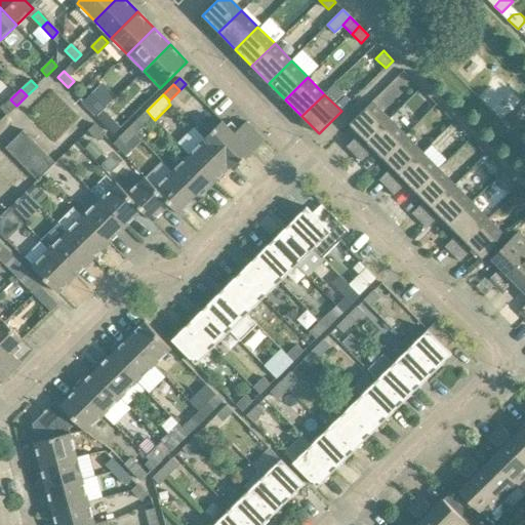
[(16,106),(10,99),(4,106),(10,111),(16,106)]
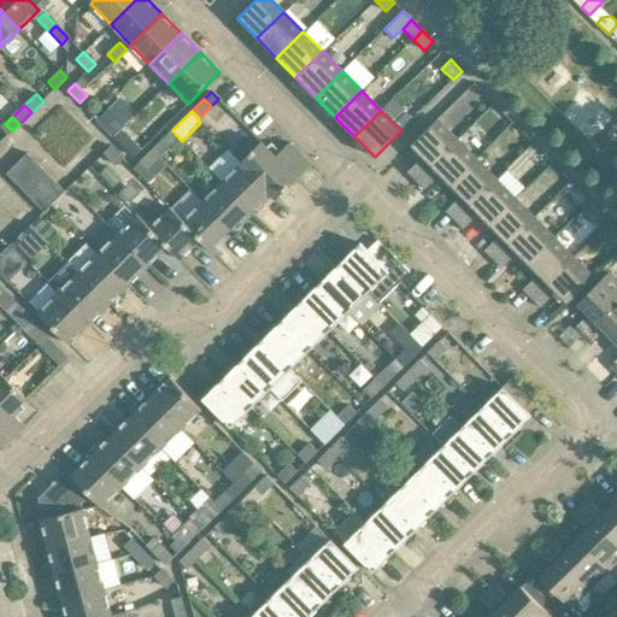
[(101,125),(113,137),(121,130),(109,118),(101,125)]
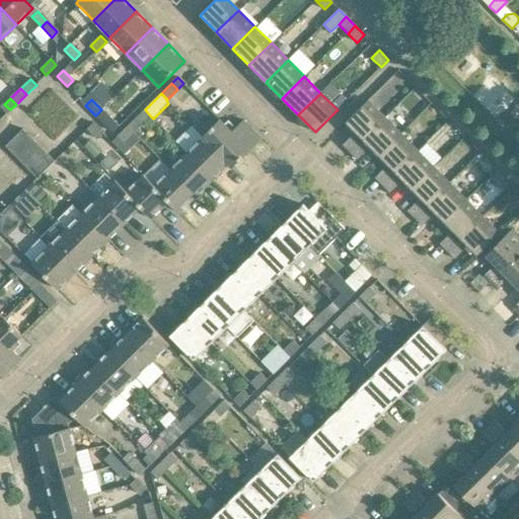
[(362,139),(384,117),(368,100),(346,123),(362,139)]
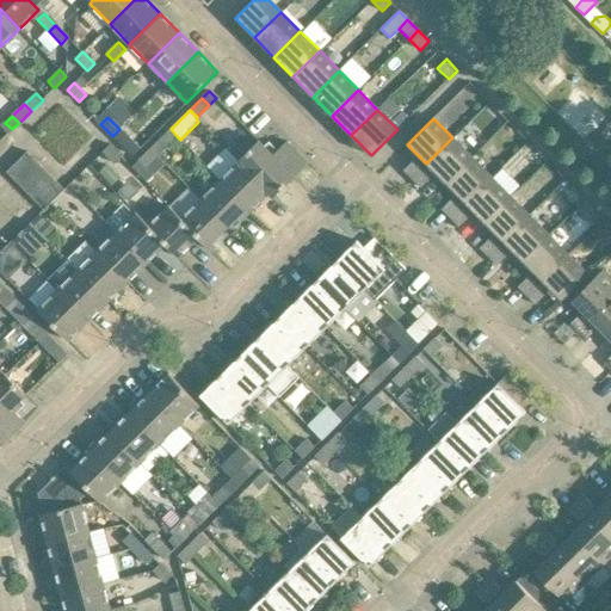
[(162,137),(150,149),(158,156),(170,144),(177,136),(171,129),(162,137)]
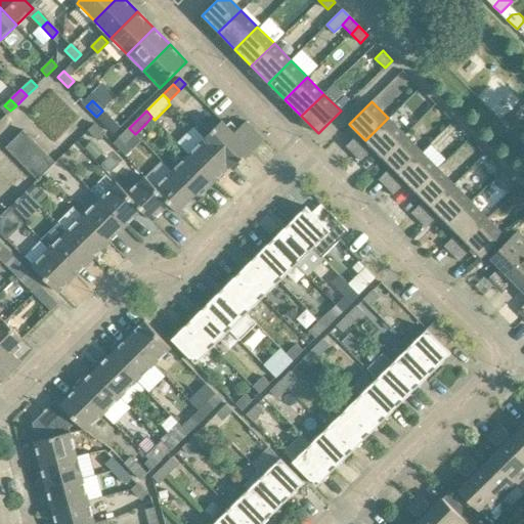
[(114,134),(120,128),(116,124),(110,118),(103,124),(114,134)]
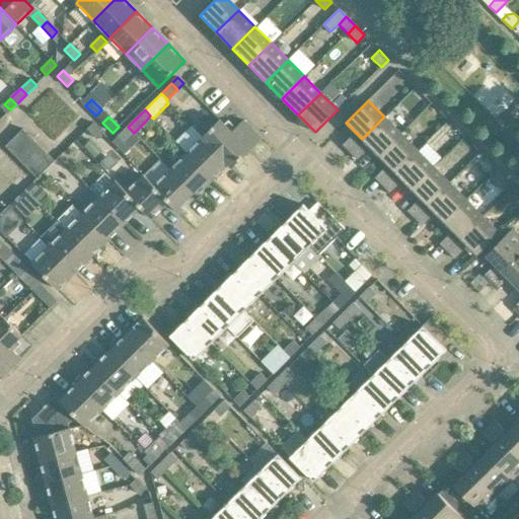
[(378,156),(400,134),(384,117),(362,139),(378,156)]
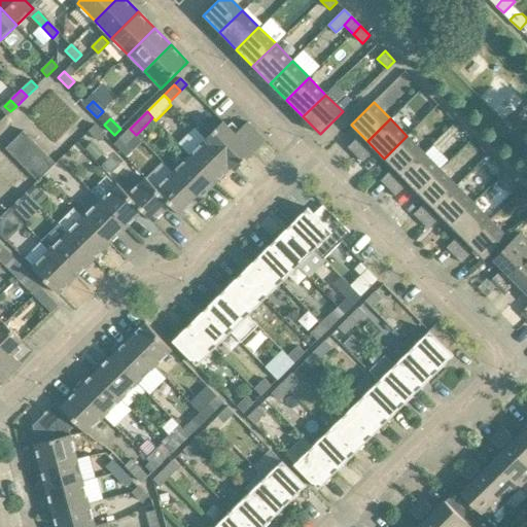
[(125,125),(120,119),(116,125),(120,129),(125,125)]
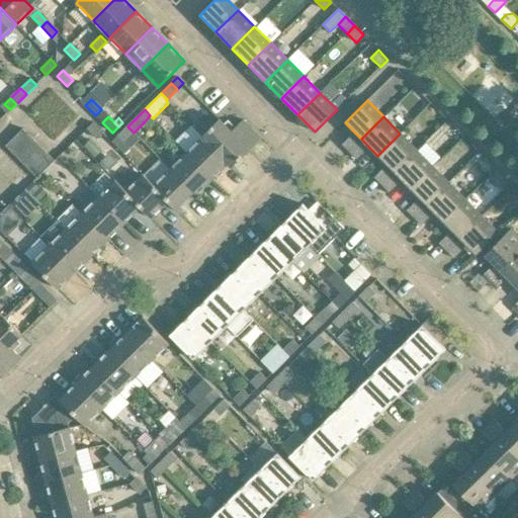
[(219,119),(201,137),(228,164),(232,168),(261,139),(243,119),(231,132),(219,119)]
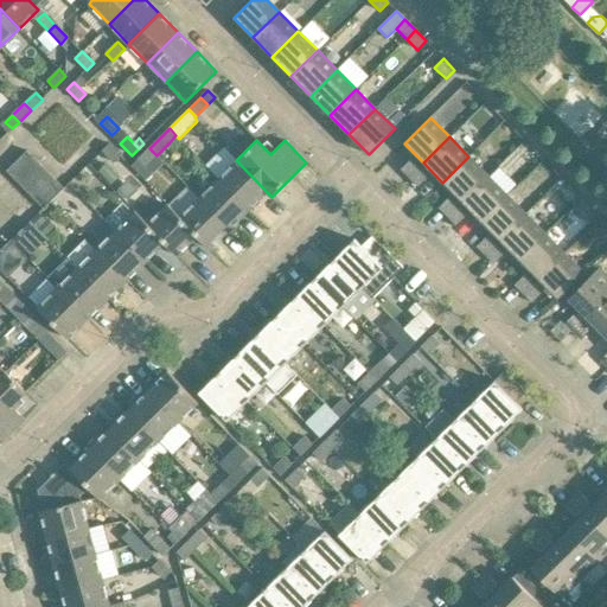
[(109,144),(102,151),(114,163),(121,155),(109,144)]
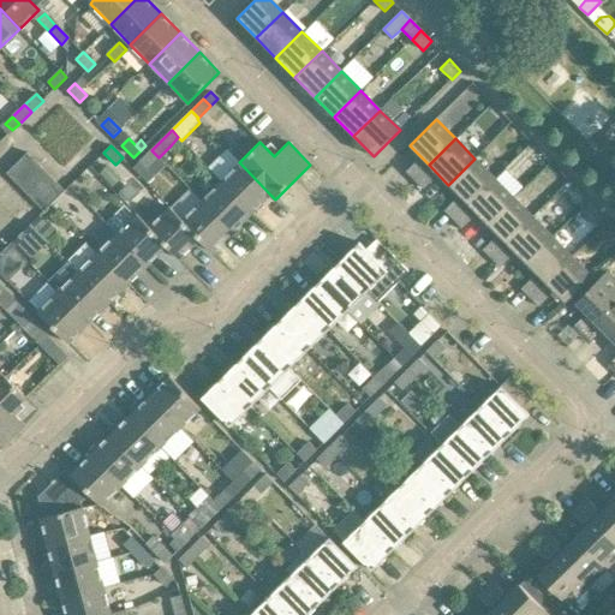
[(147,169),(159,157),(151,150),(139,162),(147,169)]
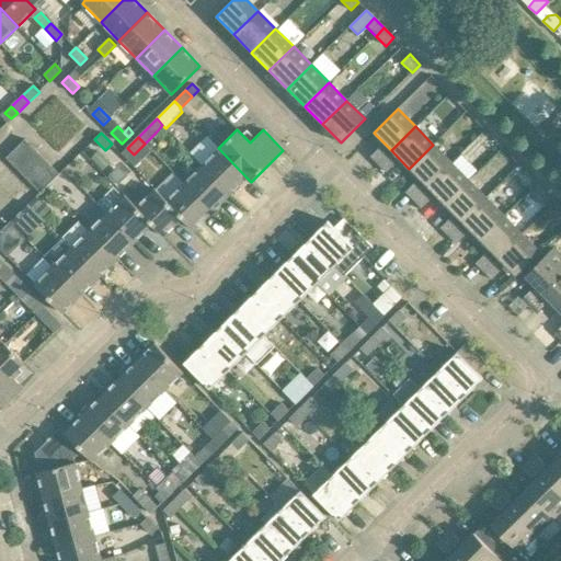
[(207,137),(190,155),(202,165),(230,194),(247,178),(218,148),(207,137)]
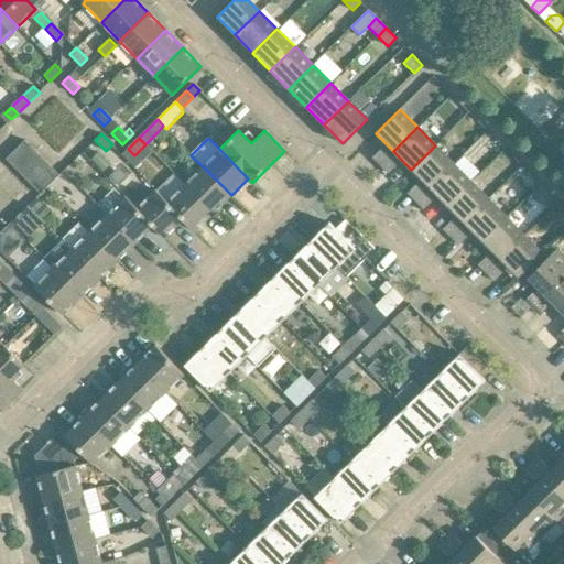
[(41,170),(47,163),(24,140),(6,159),(29,182),(34,176),(41,170)]
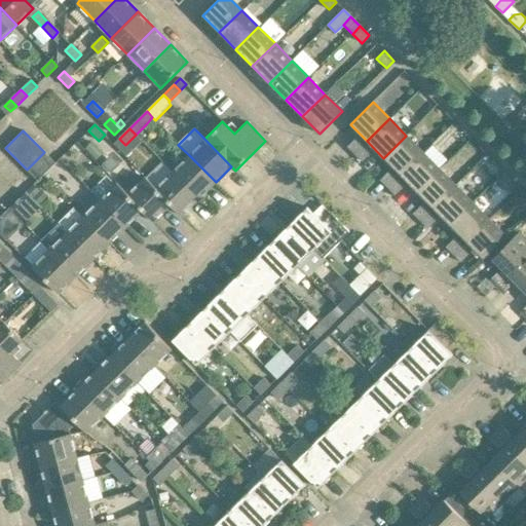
[(400,175),(422,152),(406,136),(383,158),(400,175)]
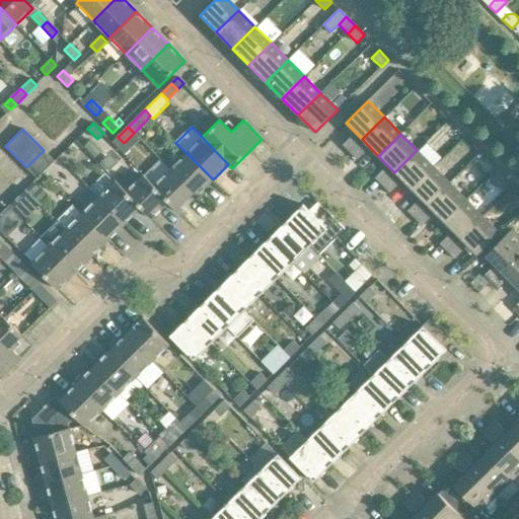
[(343,145),(350,152),(359,143),(352,136),(343,145)]
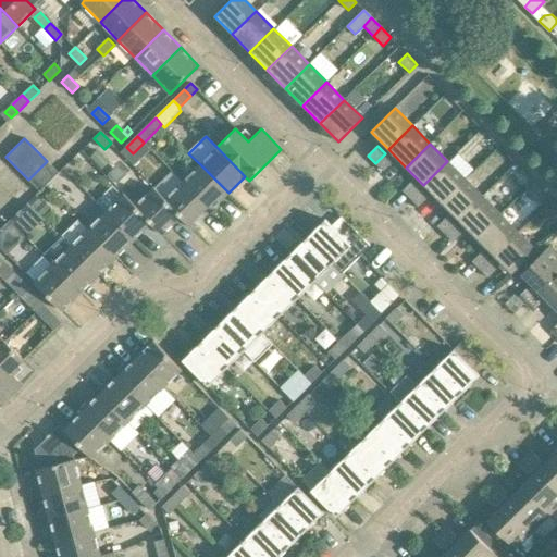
[(99,149),(91,157),(104,170),(112,162),(99,149)]
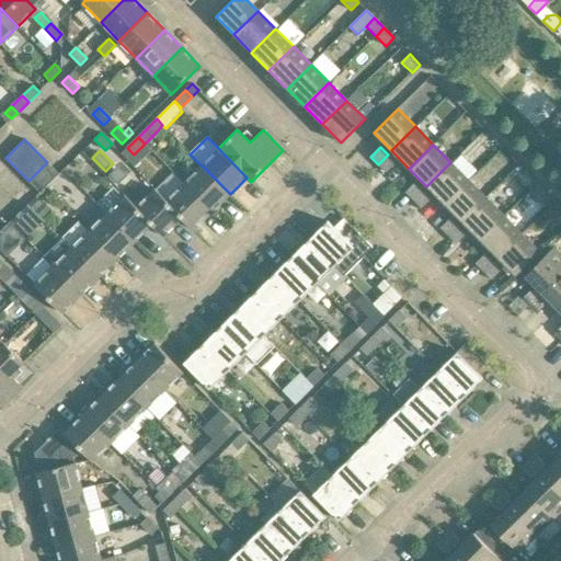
[(388,155),(378,164),(386,173),(396,163),(388,155)]
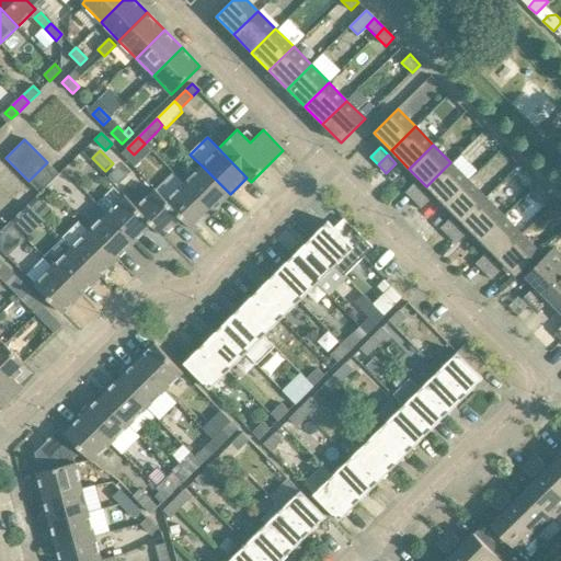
[(53,181),(58,174),(47,162),(41,169),(53,181)]
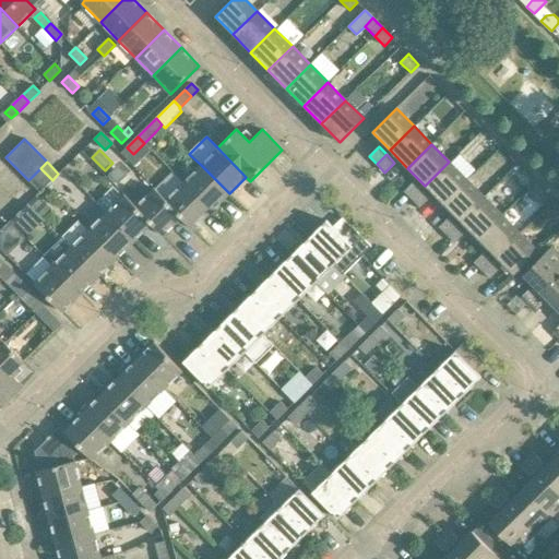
[(449,162),(425,186),(443,204),(467,180),(449,162)]
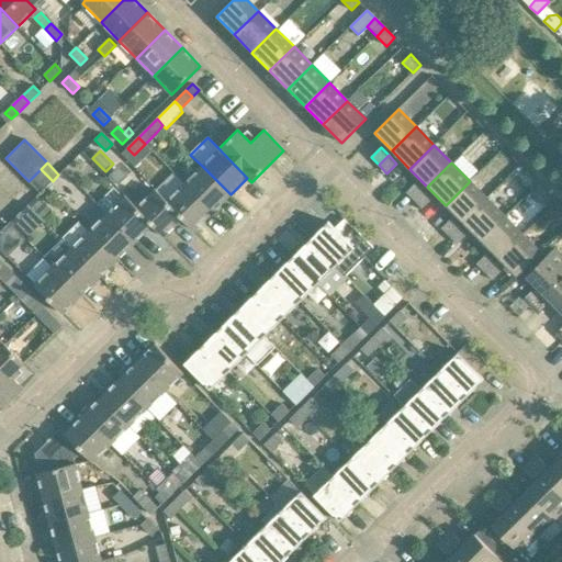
[(202,166),(184,183),(212,212),(231,194),(202,166)]
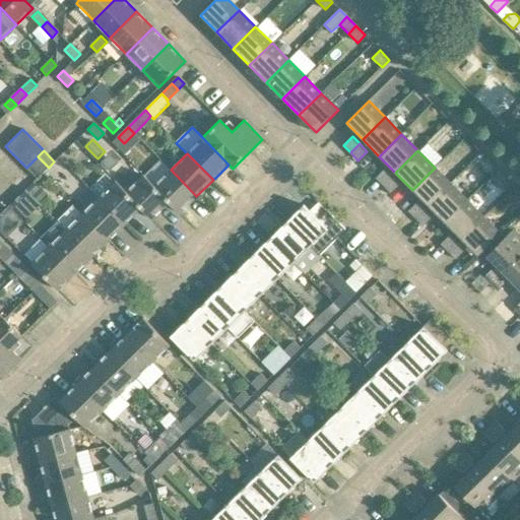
[(31,163),(43,173),(49,168),(38,156),(31,163)]
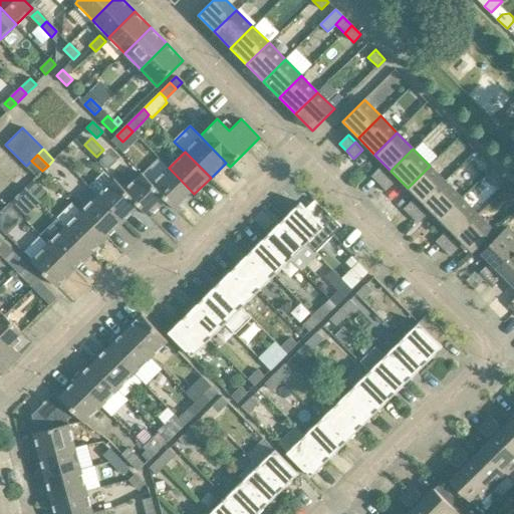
[(26,166),(36,177),(42,171),(31,161),(26,166)]
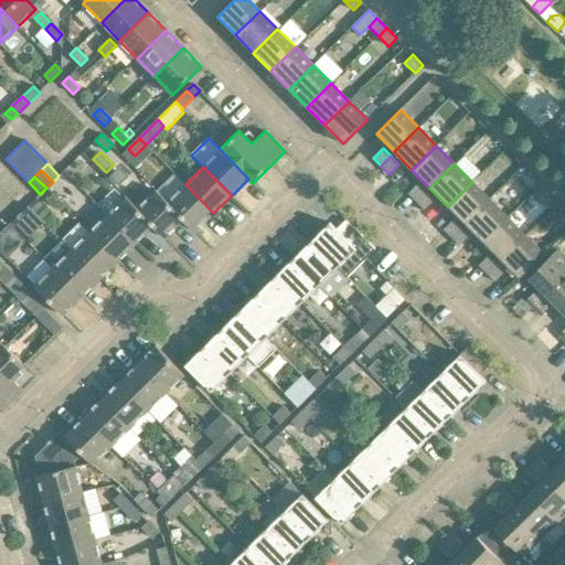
[(466,224),(490,200),(472,182),(448,206),(466,224)]
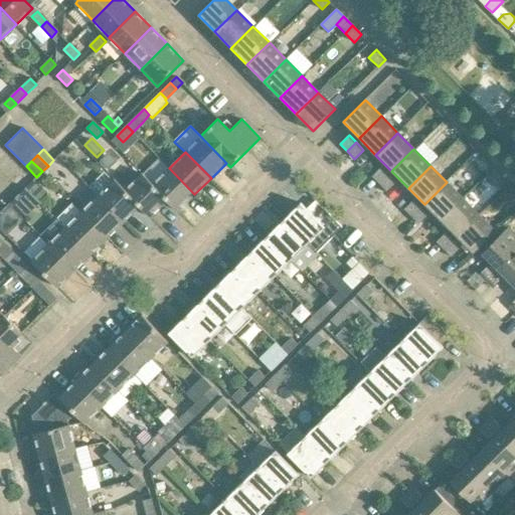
[(372,176),(379,184),(388,175),(381,167),(372,176)]
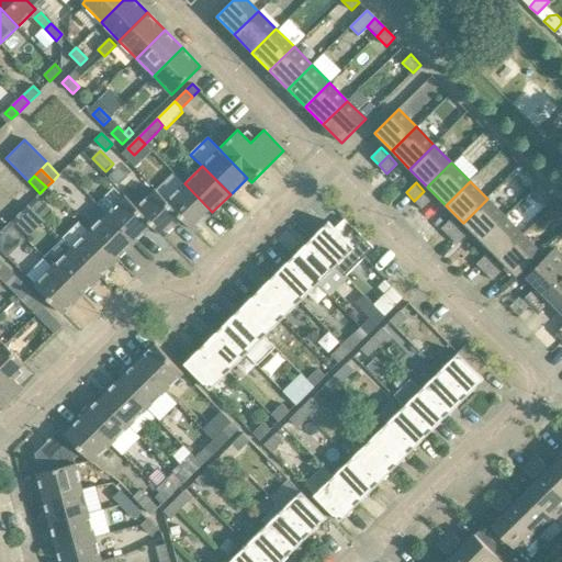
[(212,212),(184,183),(167,201),(166,202),(182,218),(193,231),(212,212)]
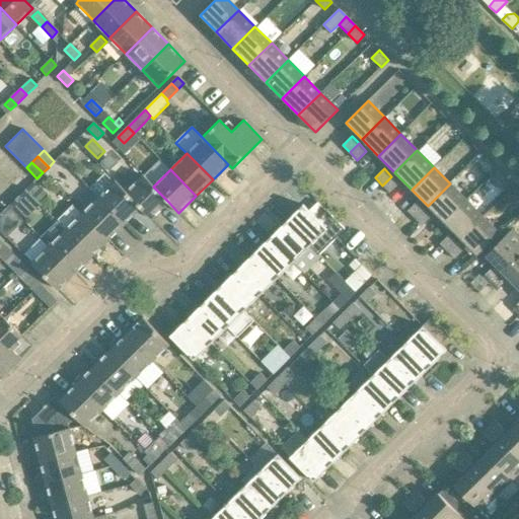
[(126,192),(125,193),(140,208),(151,219),(168,202),(153,187),(154,186),(143,174),(126,192)]
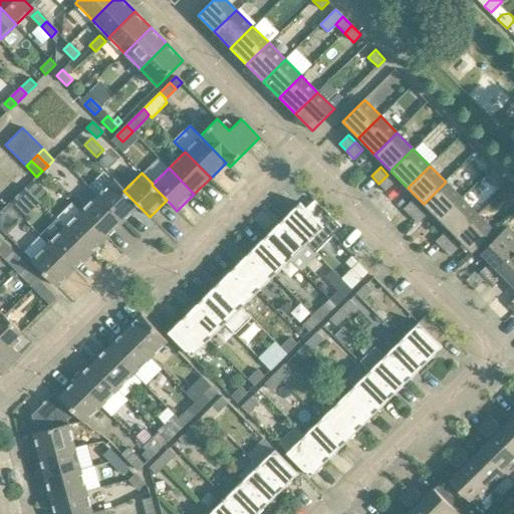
[(388,175),(378,184),(386,191),(395,182),(388,175)]
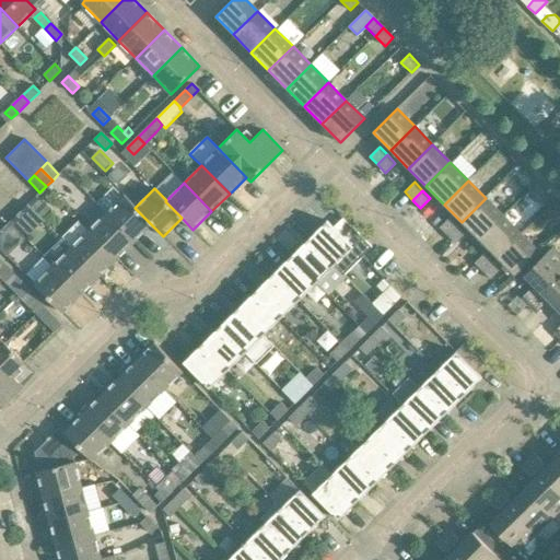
[(125,195),(106,213),(133,242),(151,224),(135,208),(136,207),(125,195)]
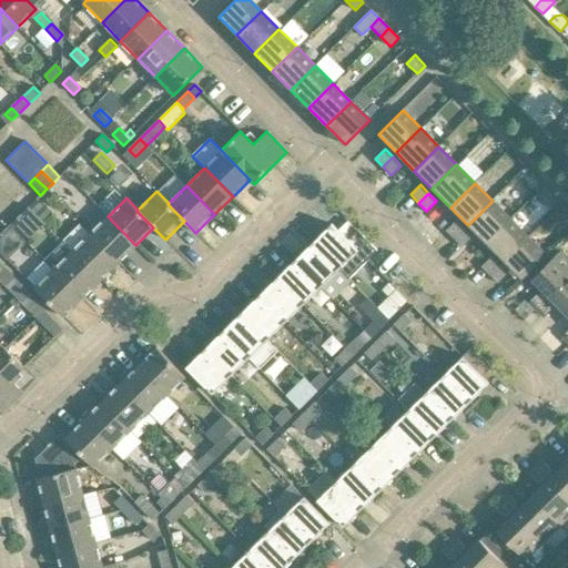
[(37,213),(43,206),(37,199),(29,206),(37,213)]
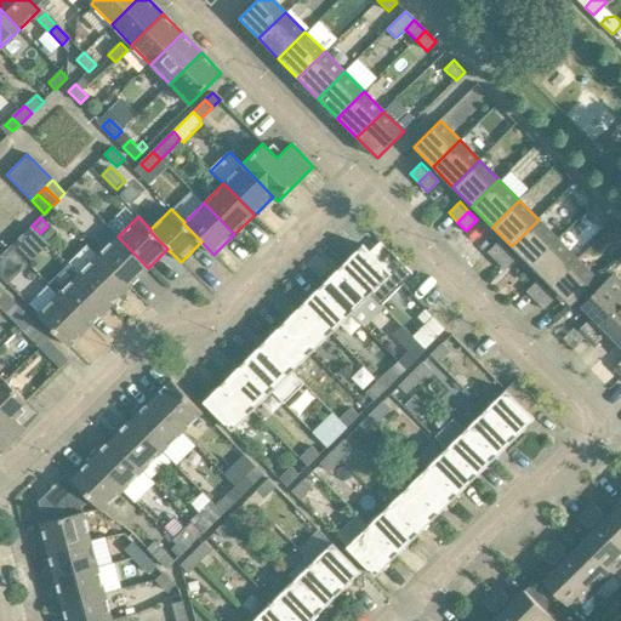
[(531,266),(558,240),(539,220),(512,246),(531,266)]
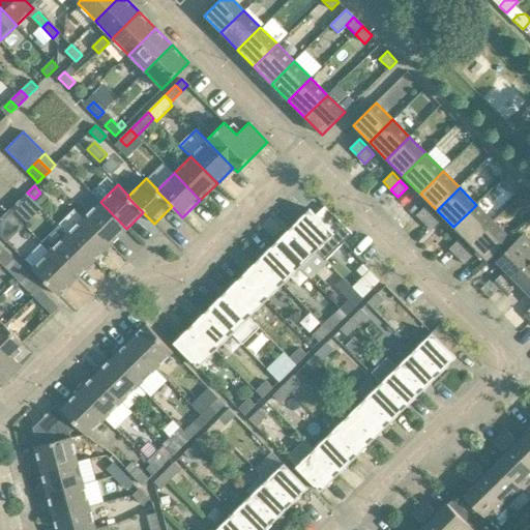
[(23,196),(9,210),(24,225),(37,211),(23,196)]
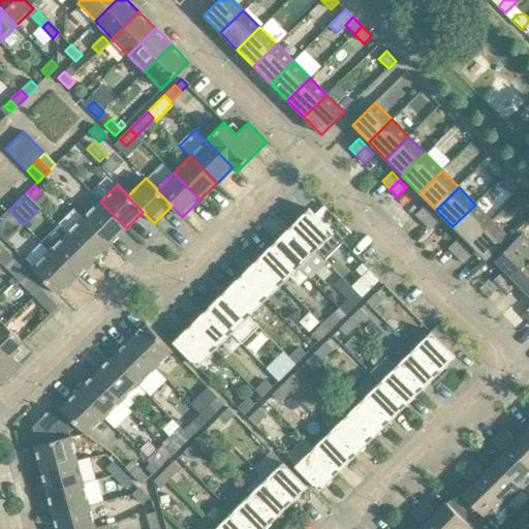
[(110,245),(126,228),(99,201),(84,218),(110,245)]
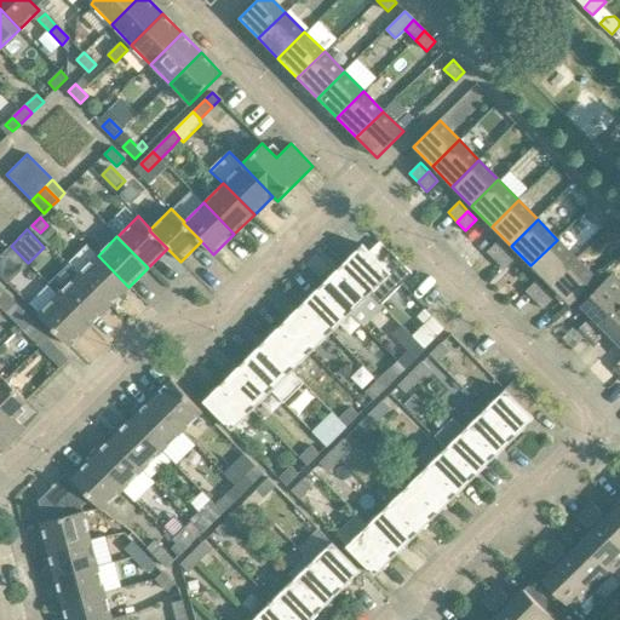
[(550,286),(577,259),(557,240),(530,265),(550,286)]
